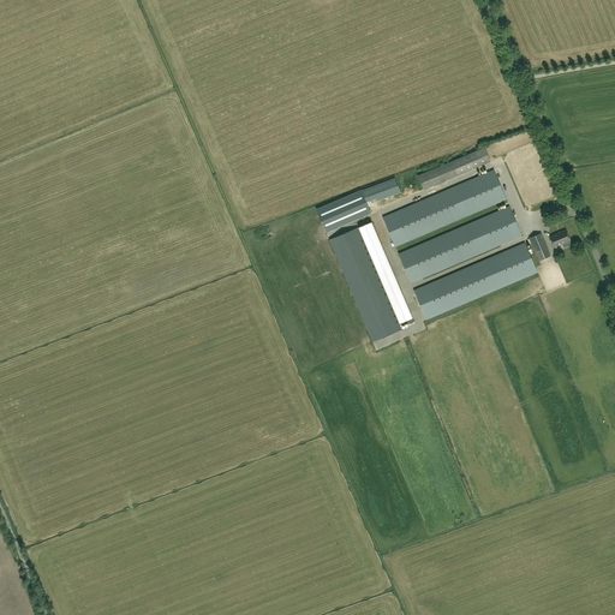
[(490,161),(484,148),(418,175),(424,190),(490,161)]
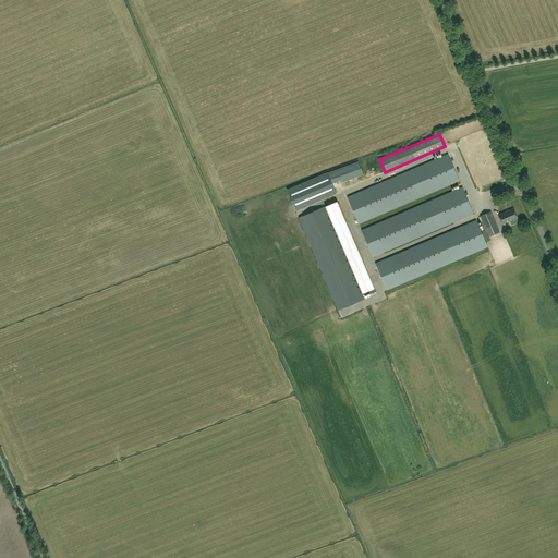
[(448,154),(348,197),(359,223),(459,180),(448,154)]
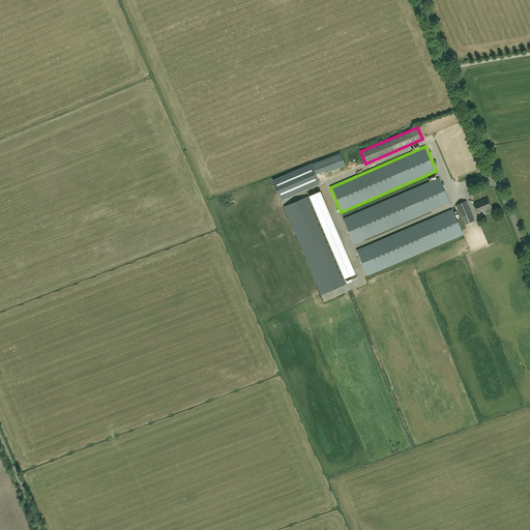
[(341,153),(312,165),(316,174),(324,171),(325,173),(345,166),(341,153)]
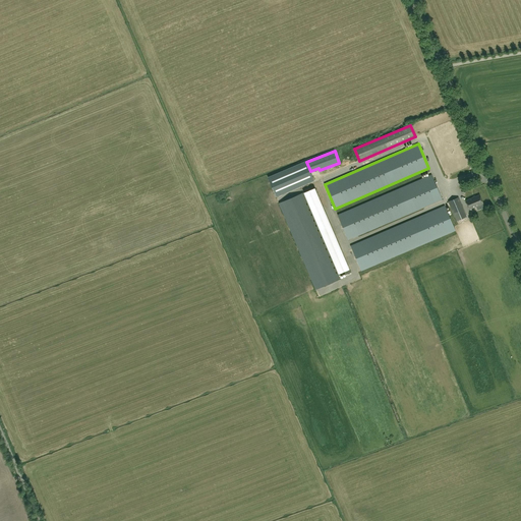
[(310,171),(306,162),(306,161),(268,177),(277,196),(314,180),(310,171)]
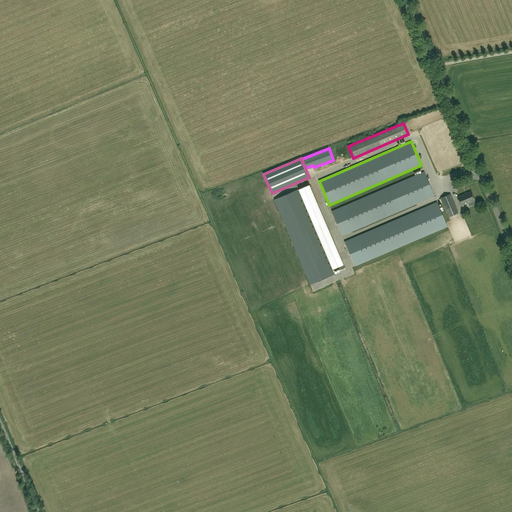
[(342,235),(434,196),(424,172),(332,211),(342,235)]
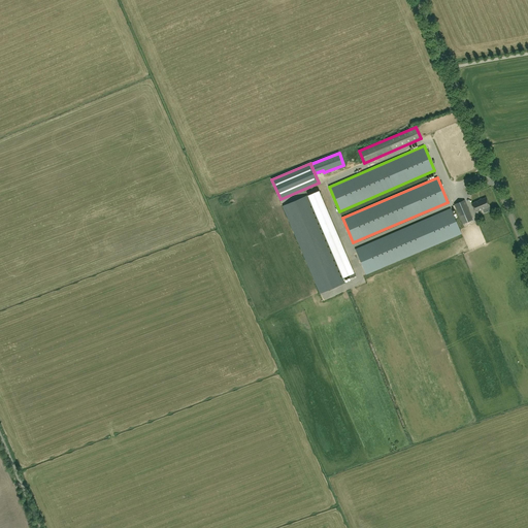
[(319,191),(307,196),(342,277),(354,272),(319,191)]
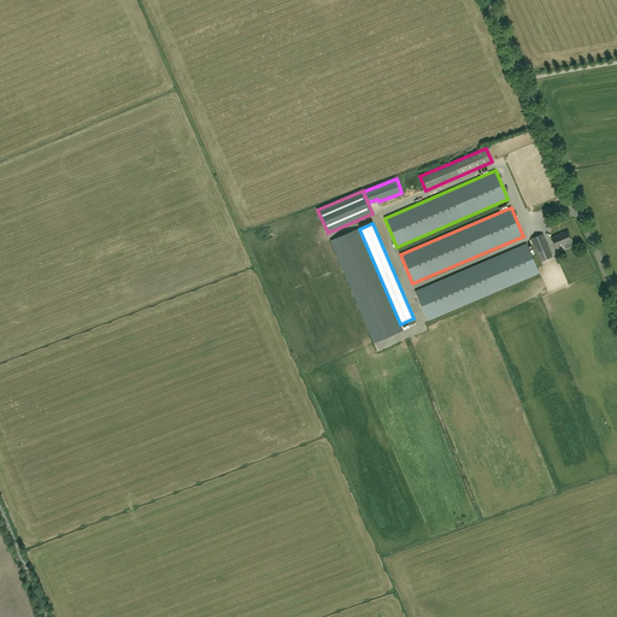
[(359,229),(330,241),(375,342),(403,330),(400,324),(359,229)]
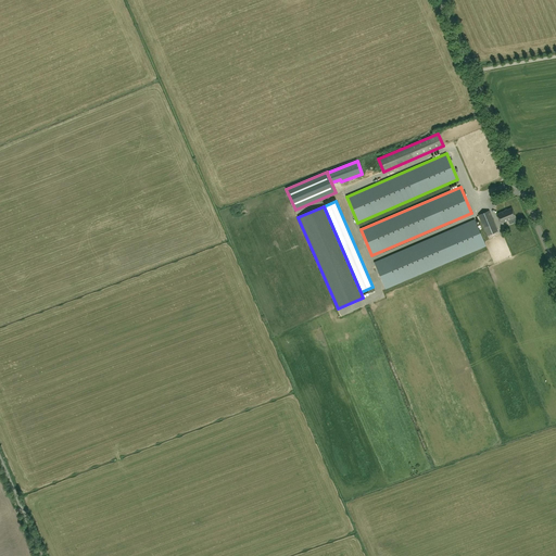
[(501,223),(516,217),(512,207),(496,214),(501,223)]
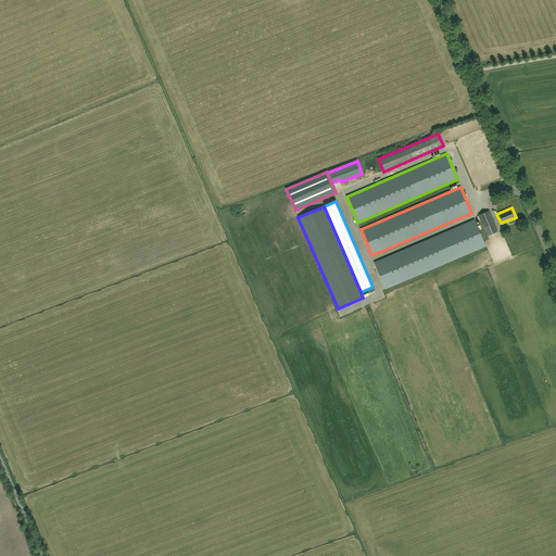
[(479,215),(488,236),(497,231),(489,211),(479,215)]
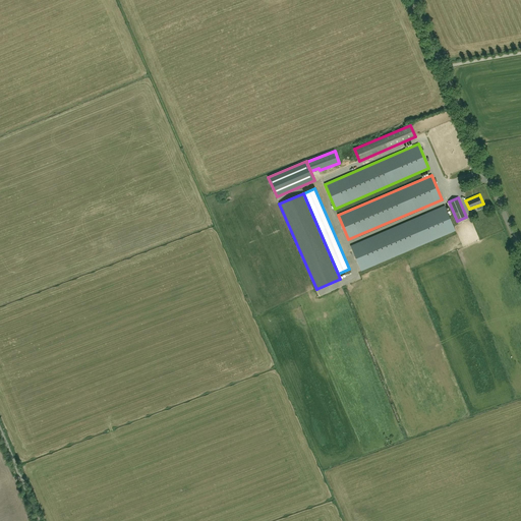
[(351,246),(361,271),(455,230),(445,206),(351,246)]
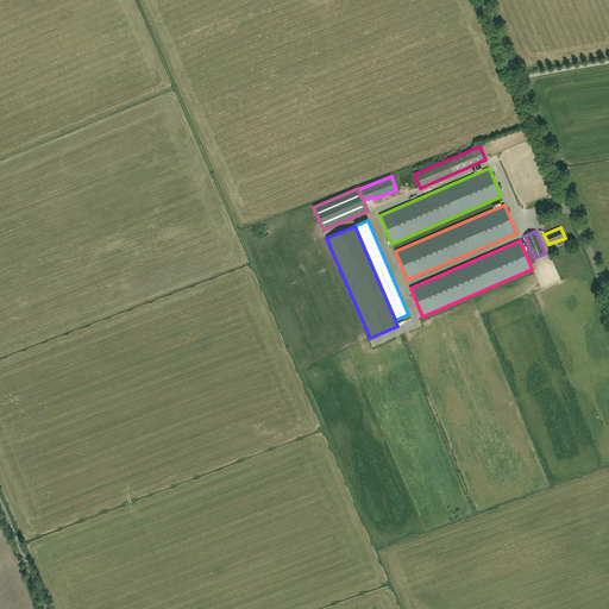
All buildings are outlined.
